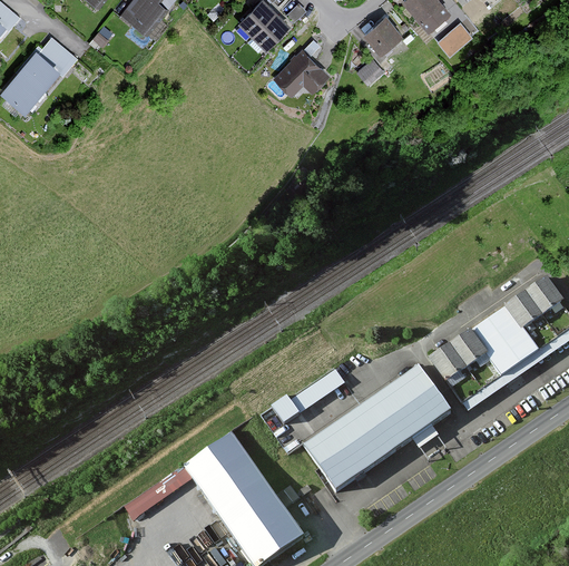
[(0,33),(7,27),(9,29),(19,16),(0,0),(0,33)]
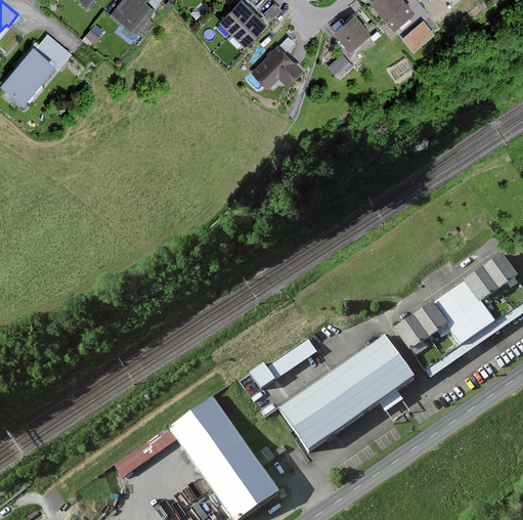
[(126,0),(119,9),(115,6),(110,12),(132,32),(158,2),(155,0),(126,0)]
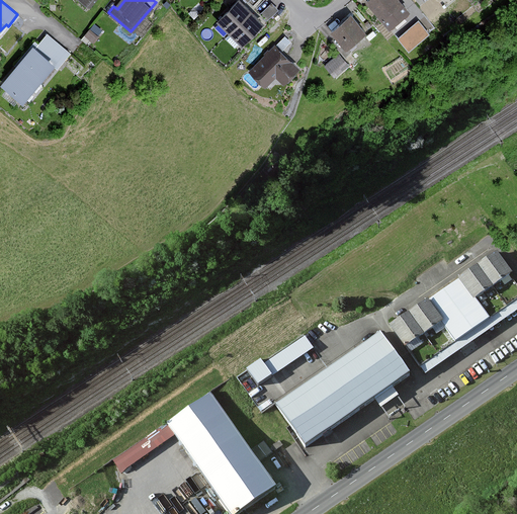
[(265,24),(239,0),(235,0),(216,20),(243,47),(265,24)]
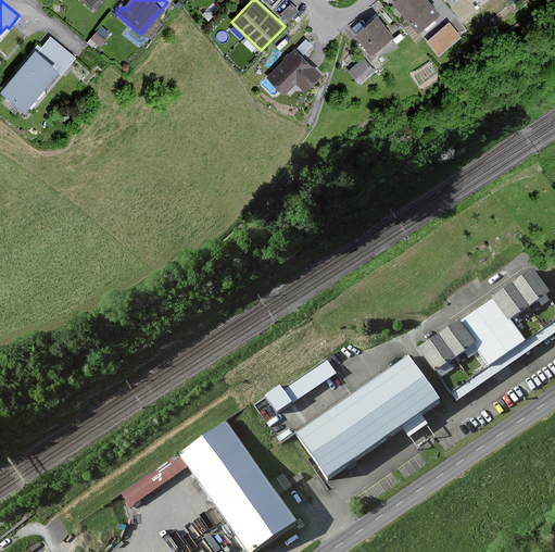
[(440,14),(427,0),(394,0),(391,3),(417,33),(440,14)]
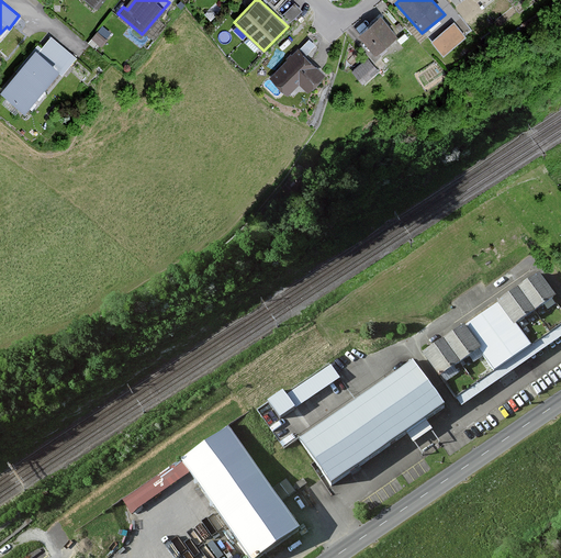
[(301,9),(293,1),(282,12),(290,20),(301,9)]
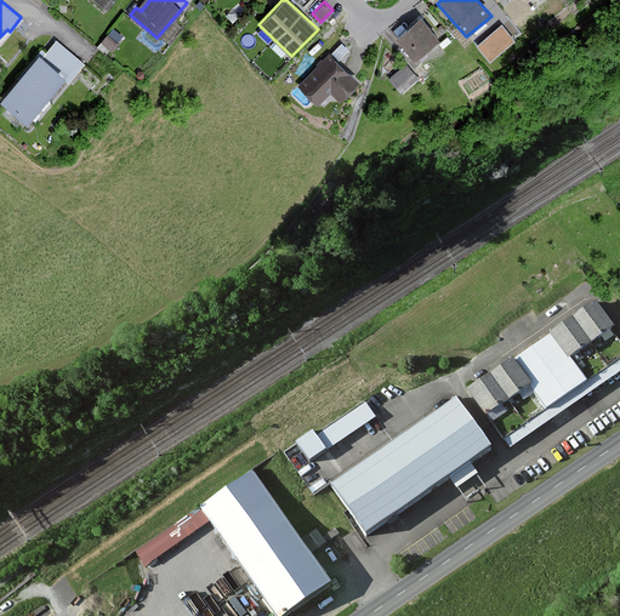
[(500,16),(476,38),(490,55),(515,32),(500,16)]
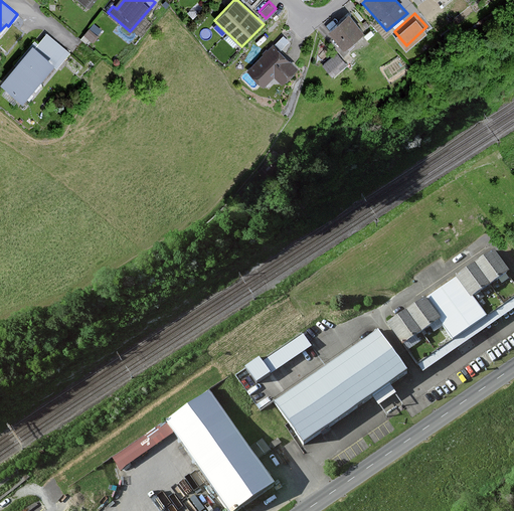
[(364,33),(348,15),(329,32),(345,50),(364,33)]
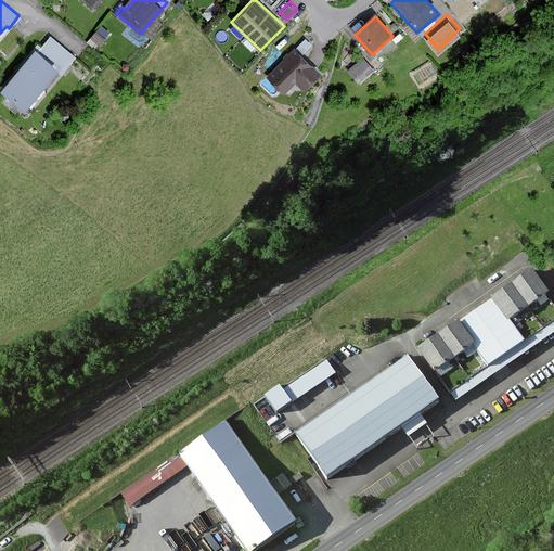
[(106,30),(98,24),(88,38),(97,43),(106,30)]
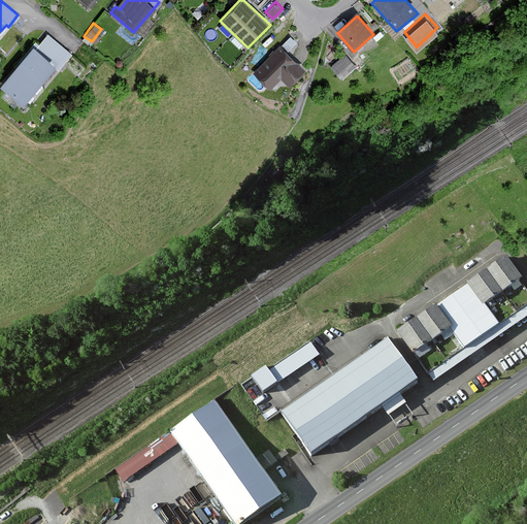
[(35,47),(33,46),(0,87),(0,89),(24,107),(57,67),(59,68),(71,54),(46,33),(35,47)]
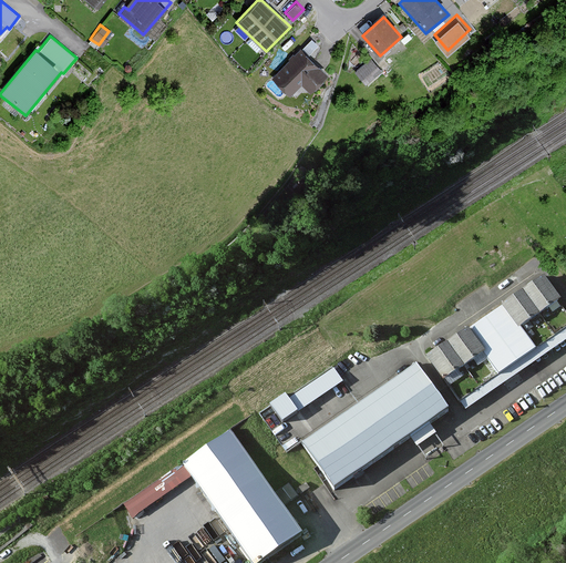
[(330,79),(300,48),(270,77),(290,96),(302,85),(312,95),(330,79)]
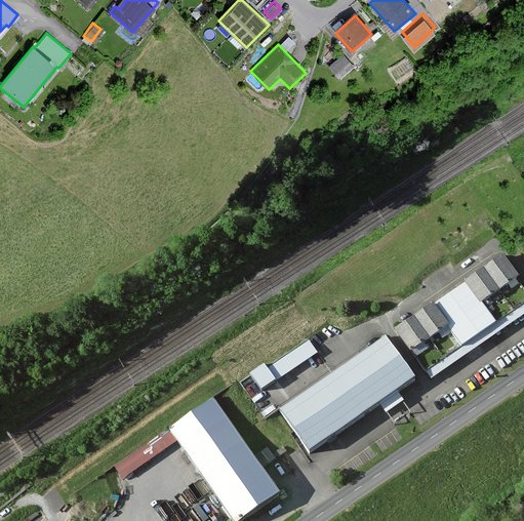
[(353,67),(343,54),(328,67),(338,79),(353,67)]
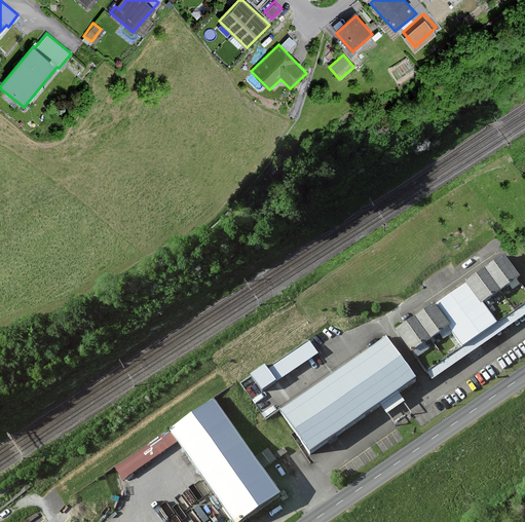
[(519,271),(502,249),(464,276),(465,276),(501,326),(524,309),(524,286),(516,273),(519,271)]
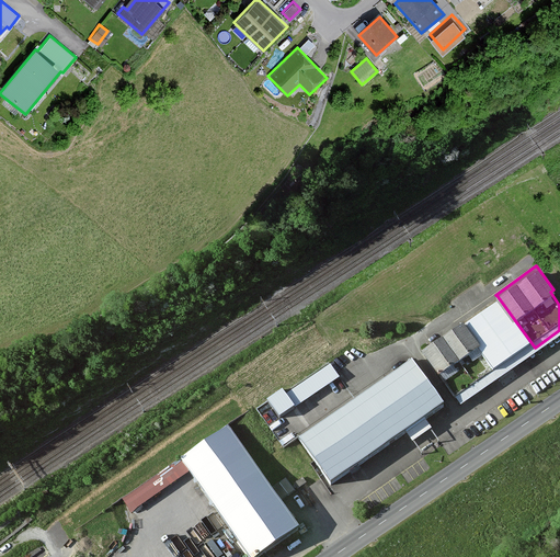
[(535,348),(496,295),(464,319),(461,317),(420,347),(459,400),(535,348)]
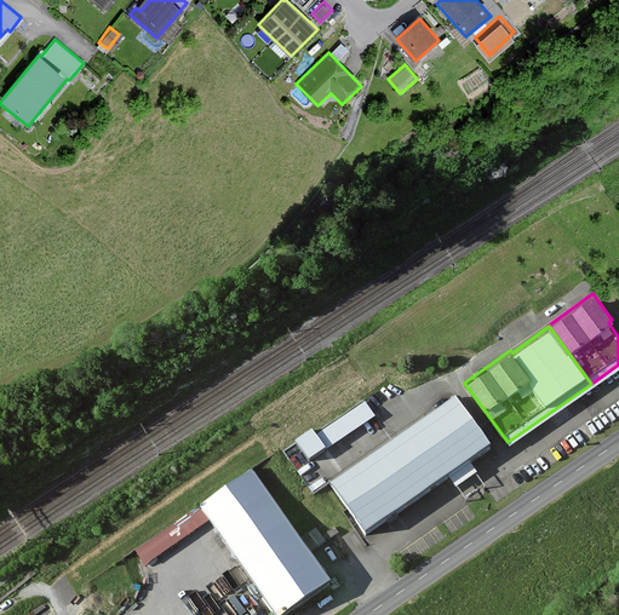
[(379,536),(389,551),(506,466),(453,395),(328,484),(371,542),(379,536)]
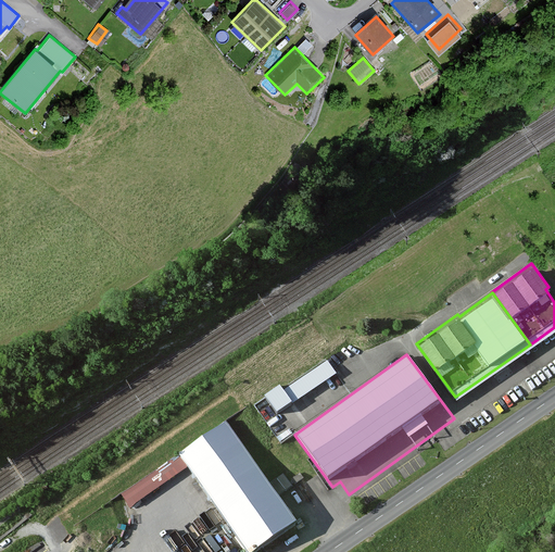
[(327,358),(263,393),(274,412),(338,376),(327,358)]
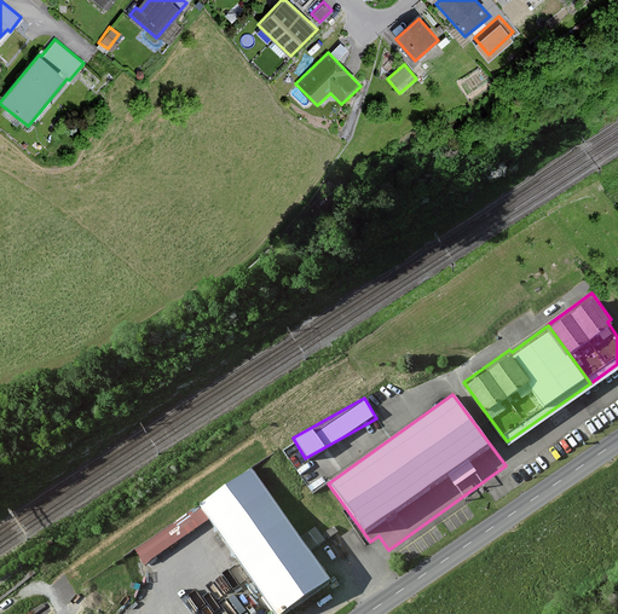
[(198,507),(275,613),(296,613),(331,590),(248,473),(198,507)]
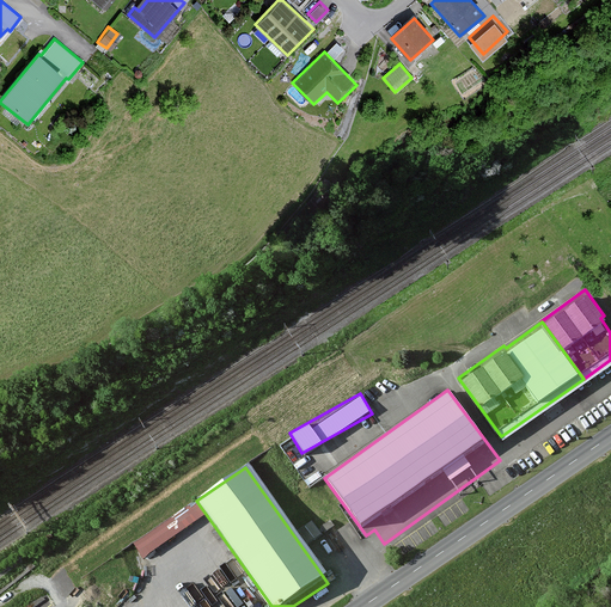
[(301,521),(307,534),(318,529),(311,516),(301,521)]
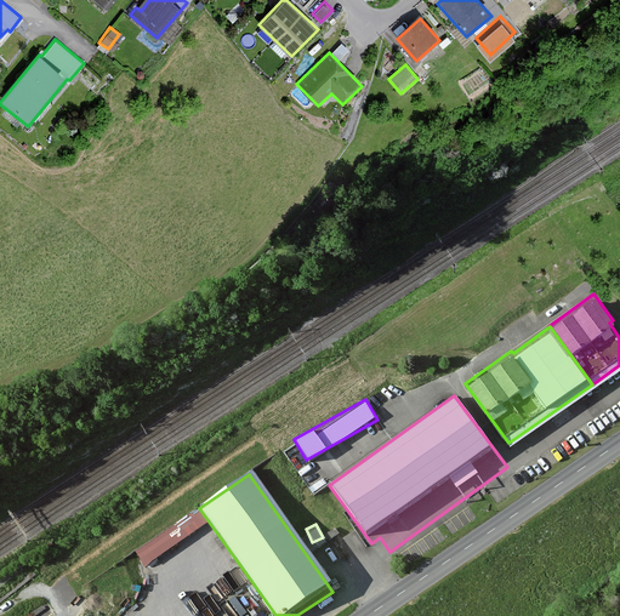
All buildings are outlined.
